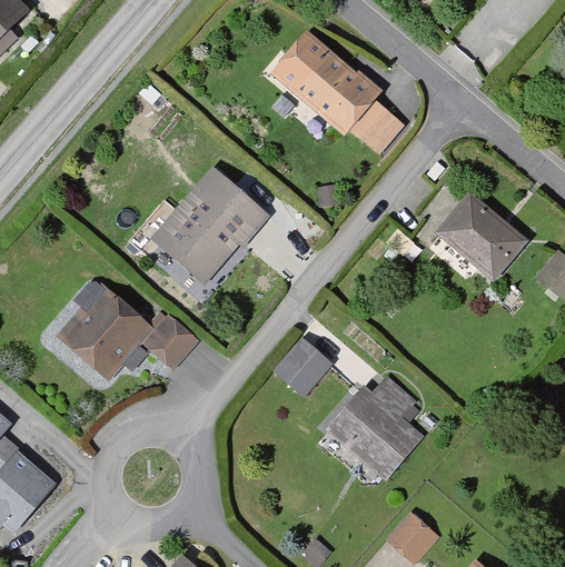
[(21,0),(0,0),(0,51),(33,11),(21,0)]
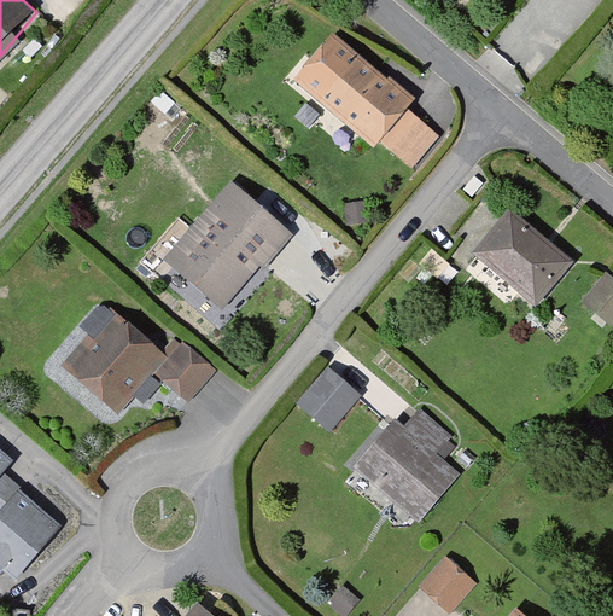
[(302,80),(373,146),(419,97),(337,35),(302,80)]
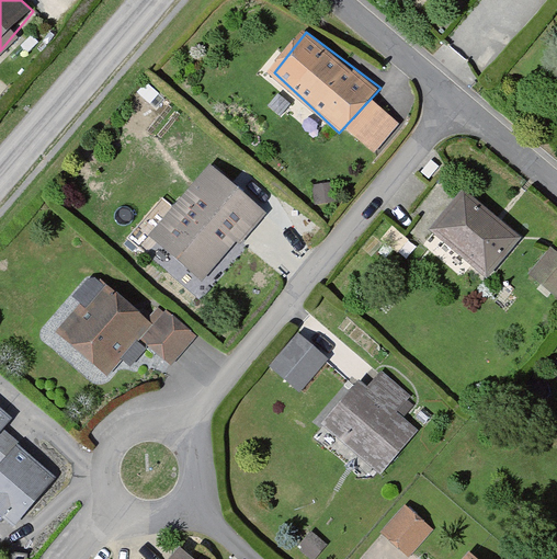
[(209,163),(152,232),(206,281),(270,214),(209,163)]
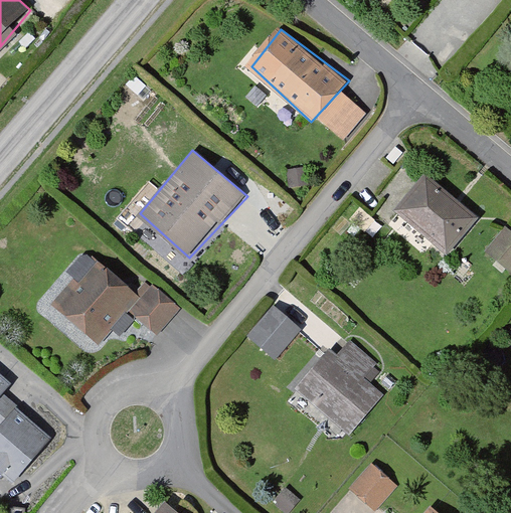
[(285,169),(288,189),(308,187),(308,166),(285,169)]
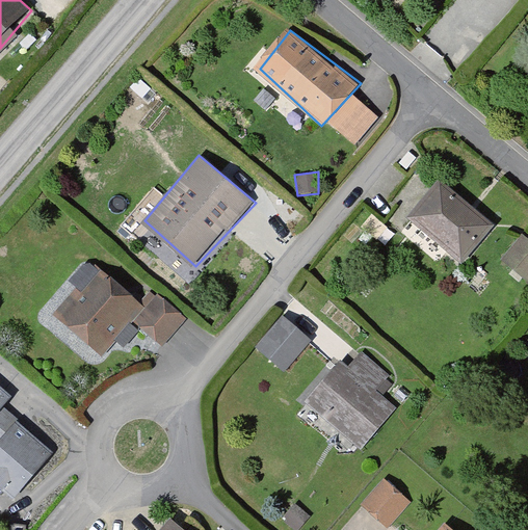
[(443,183),(412,221),(462,264),(496,227),(443,183)]
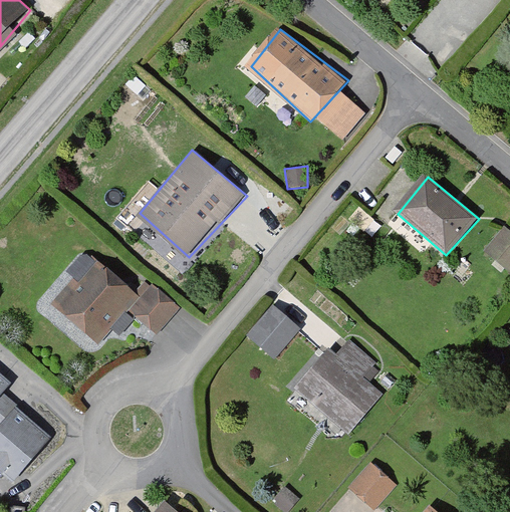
[(509,229),(505,224),(482,251),(509,271),(509,229)]
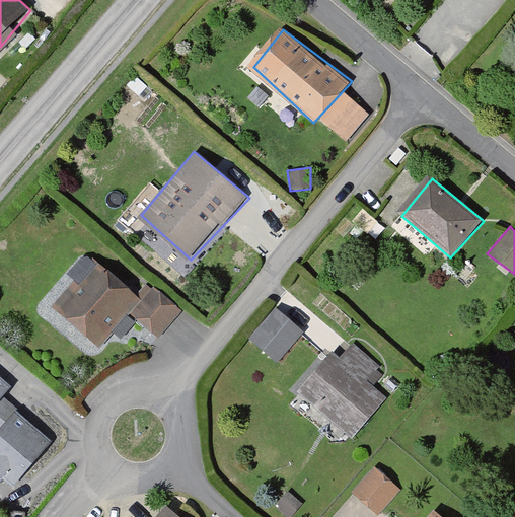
[(94,262),(53,306),(97,343),(137,293),(94,262)]
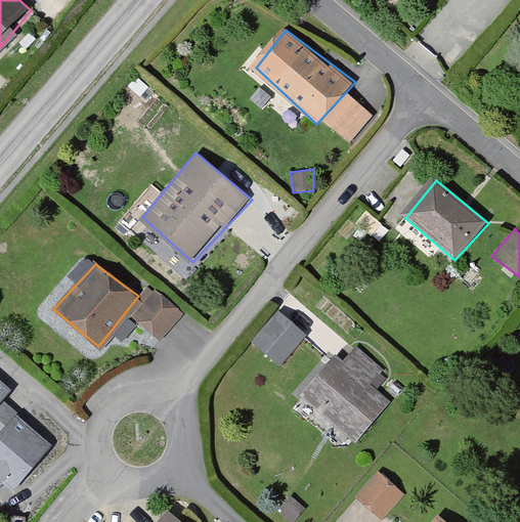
[(154,290),(131,317),(158,337),(183,312),(154,290)]
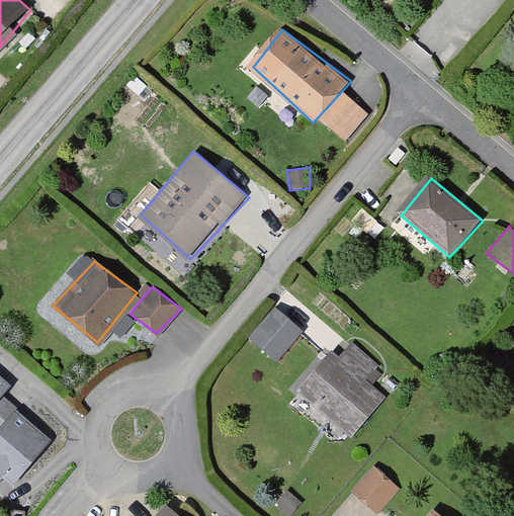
[(270,309),(244,340),(273,364),(300,333),(270,309)]
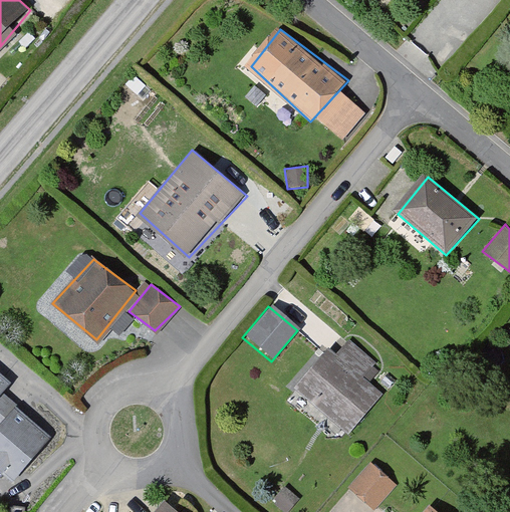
[(327,350),(298,387),(348,434),(381,394),(363,377),(373,364),(347,341),(336,354),(327,350)]
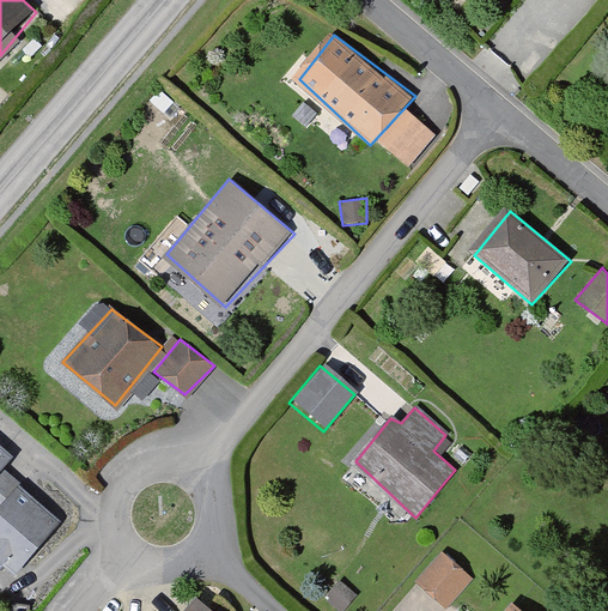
[(0,564),(11,575),(59,520),(4,479),(11,457),(0,446),(0,564)]
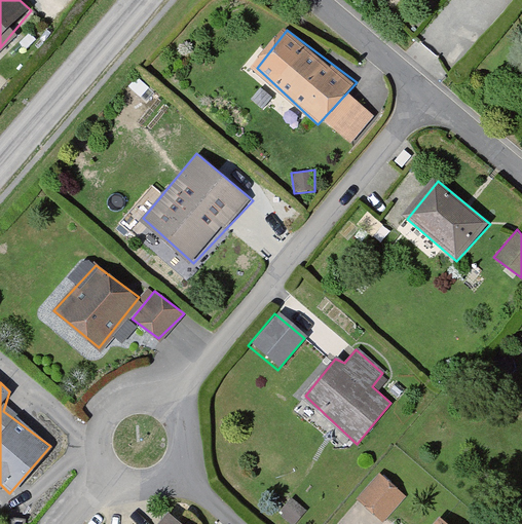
[(377,472),(355,496),(380,521),(404,494),(377,472)]
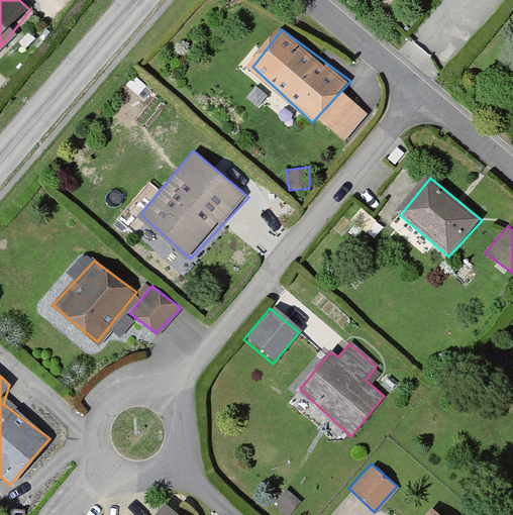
[(284,489),(272,505),(284,514),(289,514),(300,501),(284,489)]
